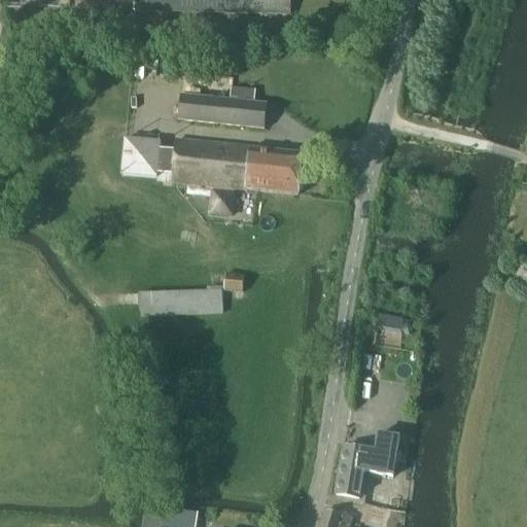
[(289,14),(289,0),(135,0),(136,11),(289,14)]
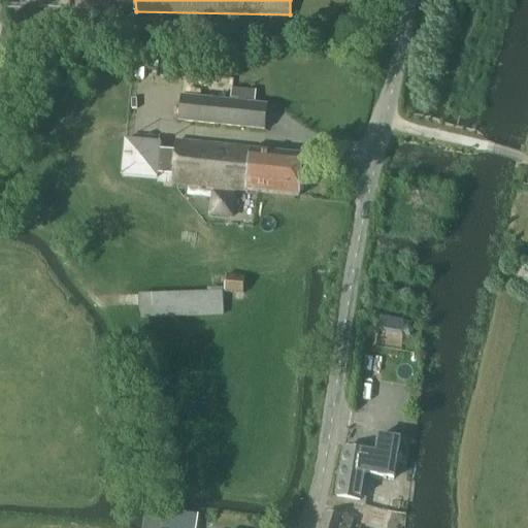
[(264,131),(266,106),(179,98),(177,123),(264,131)]
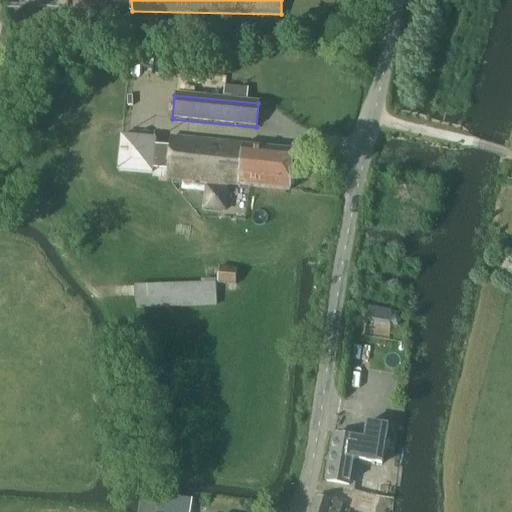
[(170,147),(156,146),(157,140),(122,137),(119,171),(153,174),(153,177),(206,182),(204,208),(226,210),(228,189),(226,189),(226,185),(289,191),(293,150),(170,139),(170,147)]
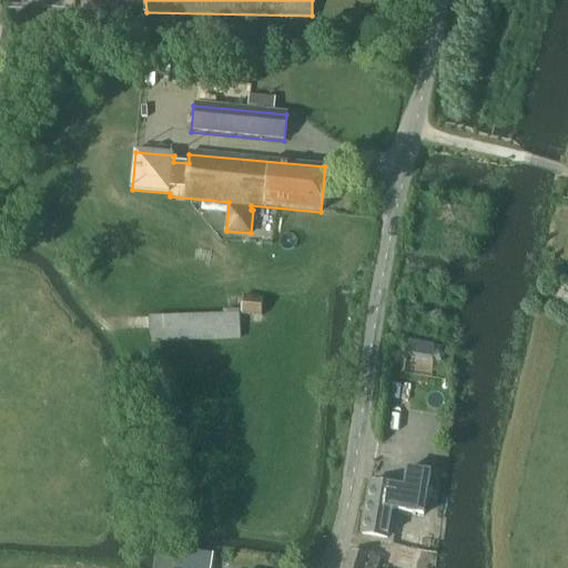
[(243,297),(241,317),(261,318),(262,300),(243,297)]
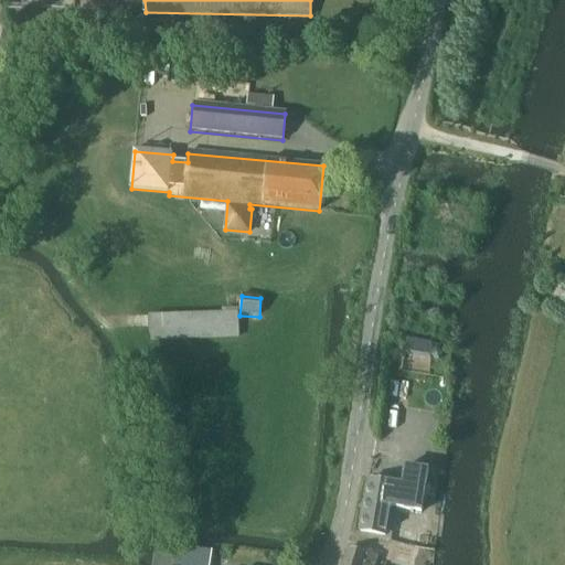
[(236,311),(147,315),(148,338),(237,336),(236,311)]
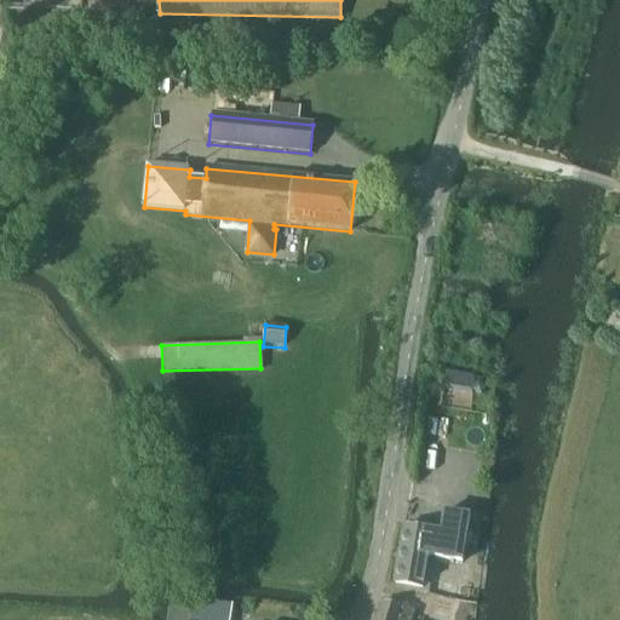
[(446,372),(443,391),(470,396),(474,377),(446,372)]
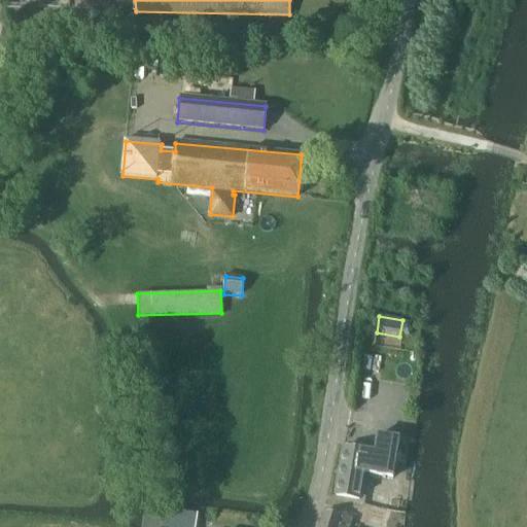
[(406,325),(400,332),(409,338),(413,329),(406,325)]
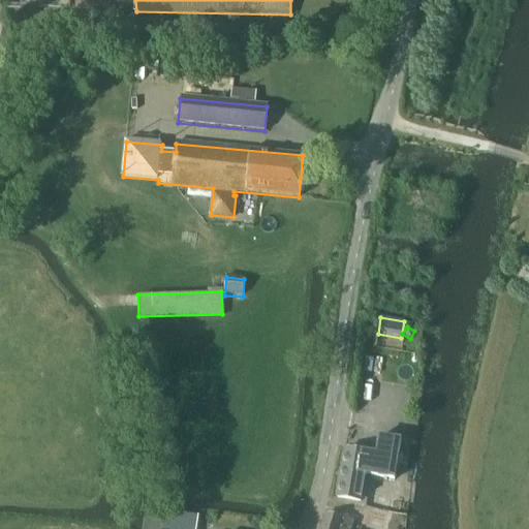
[(394,481),(400,441),(378,438),(376,456),(344,450),(337,498),(361,502),(364,476),(394,481)]
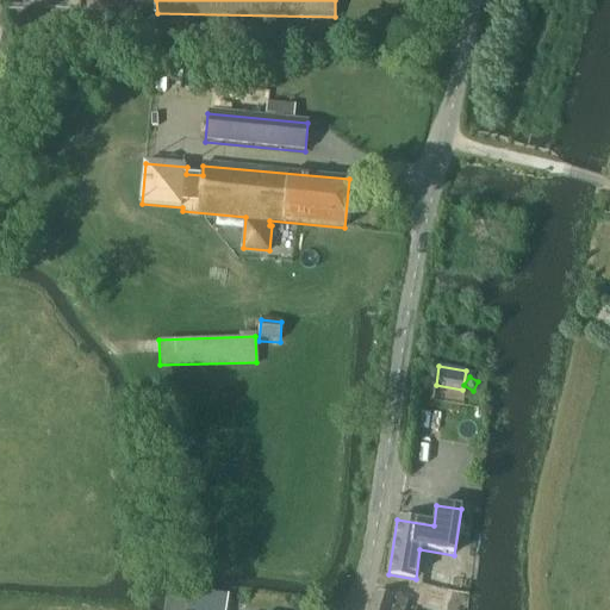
[(423,572),(421,589),(446,593),(449,577),(423,572)]
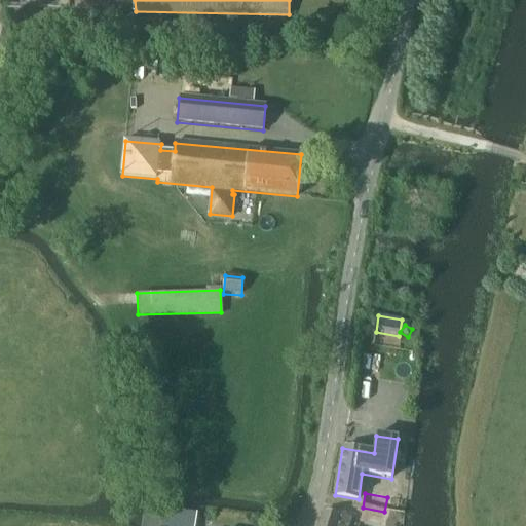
[(318,525),(347,525),(350,519),(325,511),(318,525)]
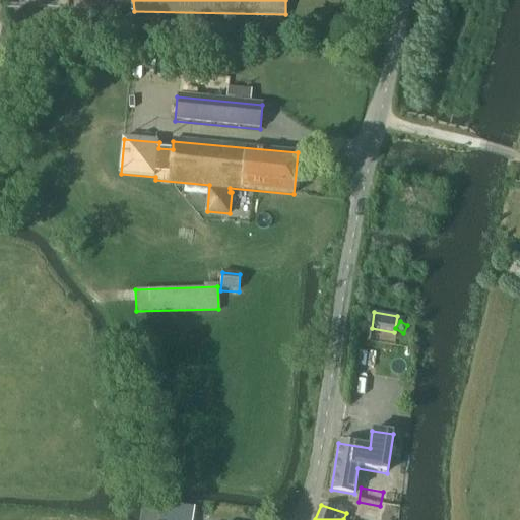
[(142,515),(140,519),(192,519),(193,518),(192,518),(193,509),(175,506),(161,508),(160,513),(160,514),(149,513),(146,512),(145,512),(142,512),(142,515)]
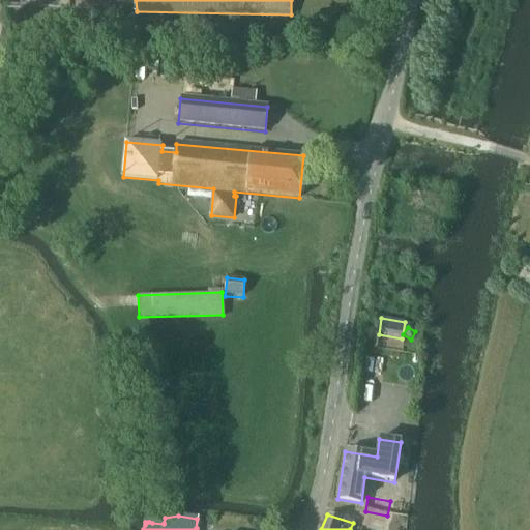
[(360,517),(357,528),(363,529),(377,529),(379,522),(360,517)]
